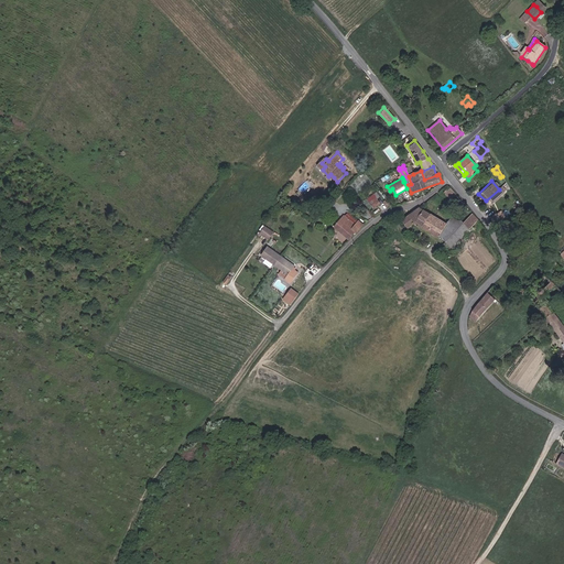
[(451,198),(455,194),(448,187),(446,187),(444,187),(441,190),(451,198)]
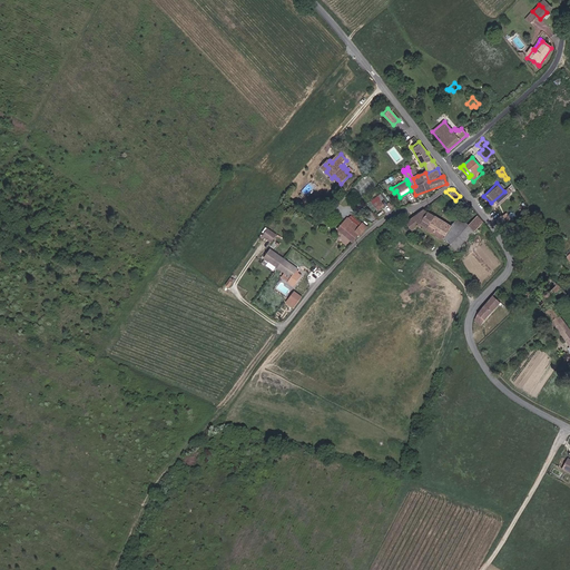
[(504,192),(491,203),(495,208),(509,196),(504,192)]
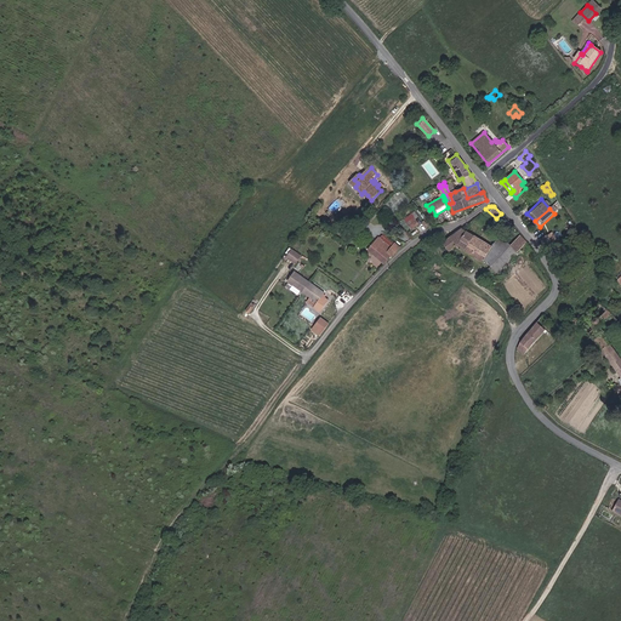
[(409,226),(412,232),(420,227),(415,221),(409,226)]
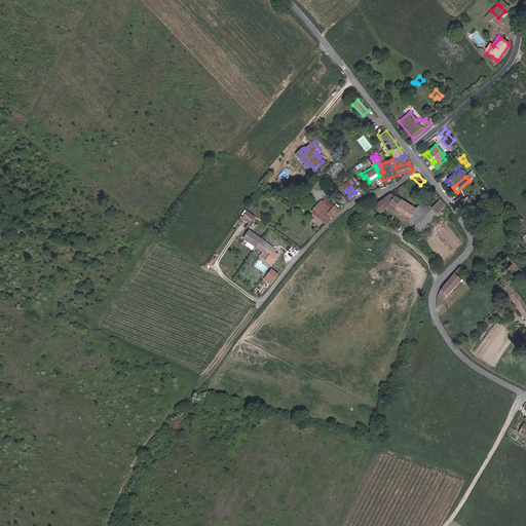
[(355,192),(349,196),(352,199),(363,192),(361,189),(360,191),(358,189),(355,190),(357,191),(355,192)]
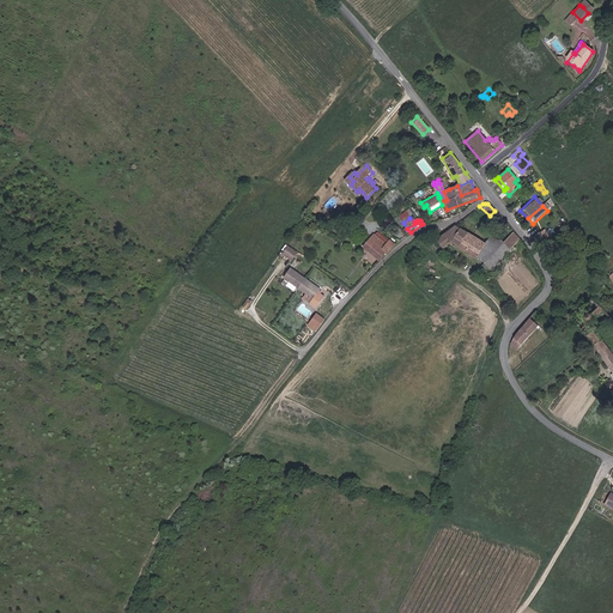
[(456,225),(438,242),(445,250),(451,244),(478,260),(486,244),(456,225)]
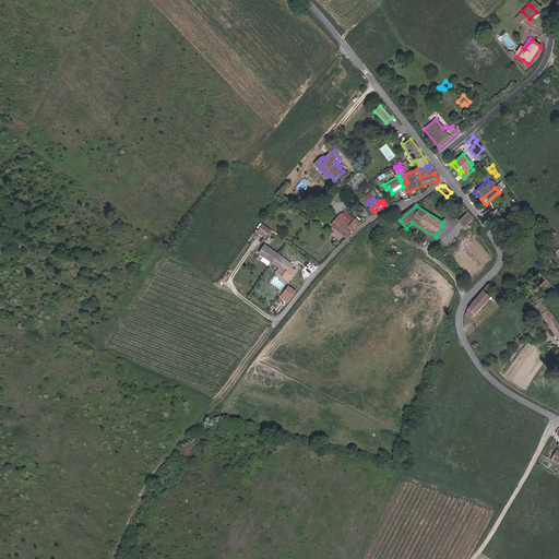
[(468,213),(460,222),(466,228),(474,219),(468,213)]
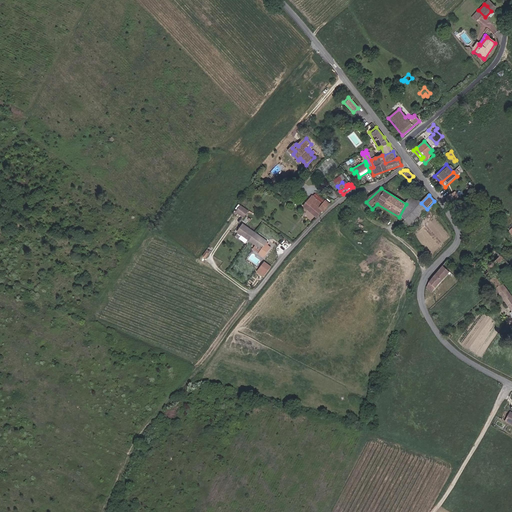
[(446,198),(450,203),(454,200),(451,195),(446,198)]
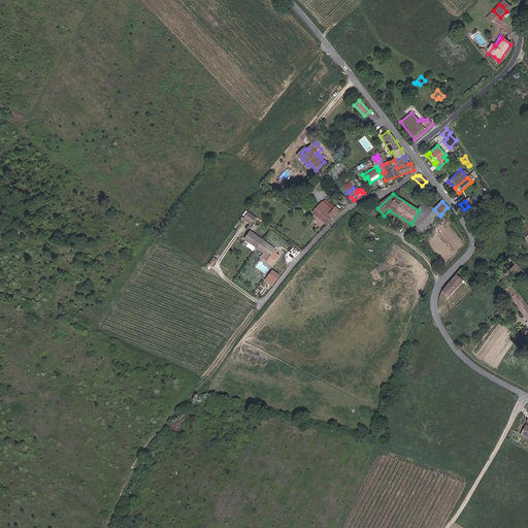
[(335,218),(341,210),(339,209),(342,206),(339,203),(335,208),(332,206),(330,209),(322,202),(312,212),(327,224),(334,217),(335,218)]
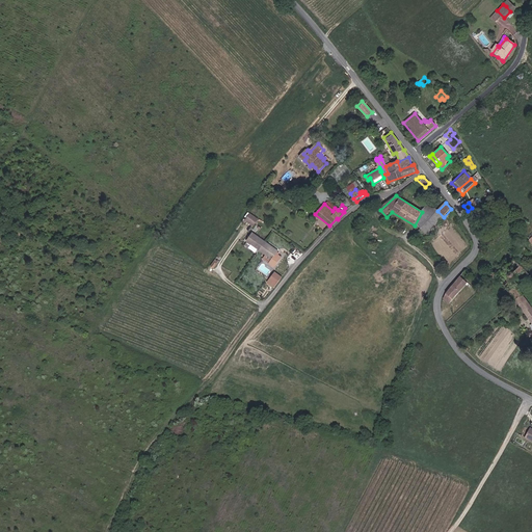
[(437,223),(444,217),(437,211),(431,217),(437,223)]
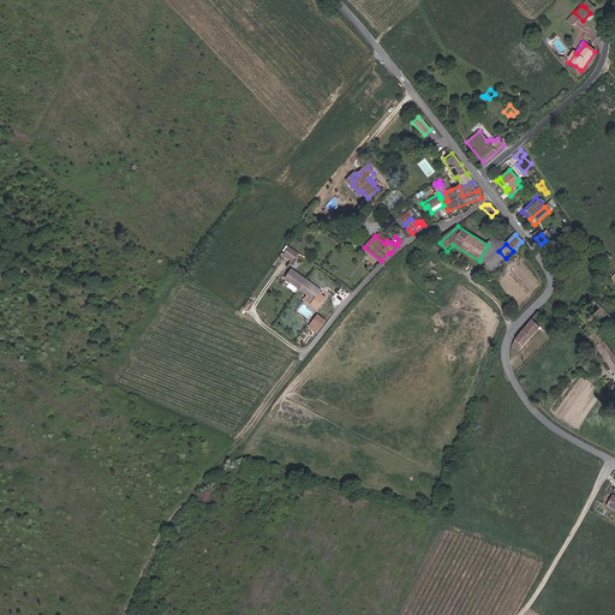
[(290,245),(285,255),(294,261),(300,252),(290,245)]
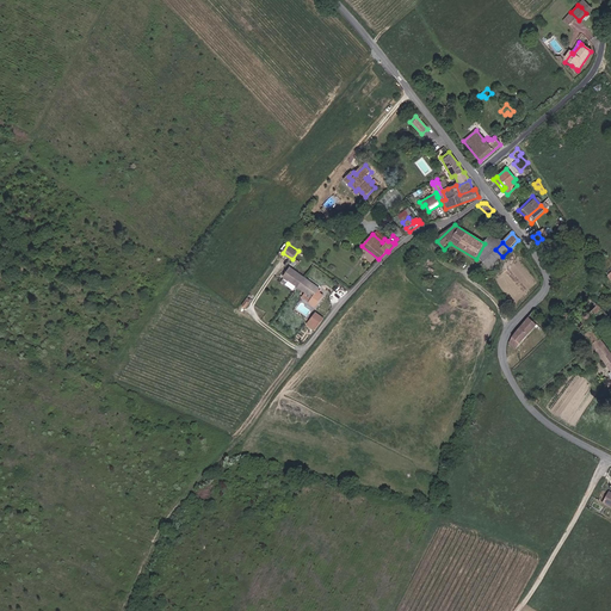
[(297,287),(303,277),(291,267),(284,277),(297,287)]
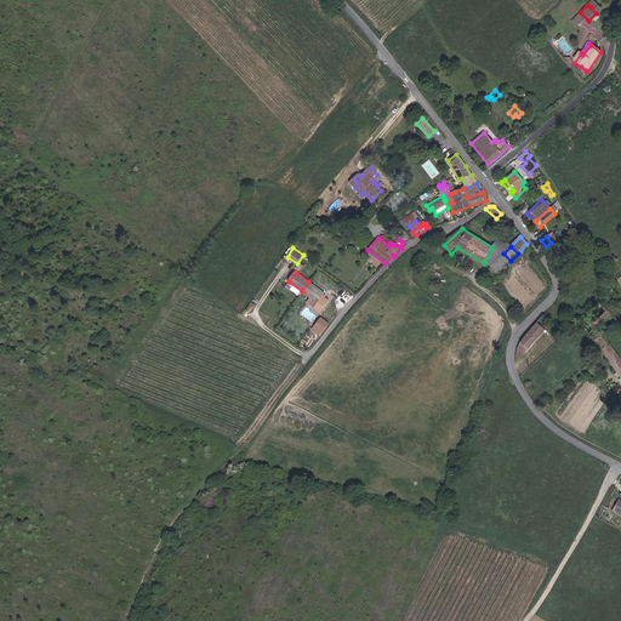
[(322,291),(308,281),(302,291),(309,296),(315,300),(322,291)]
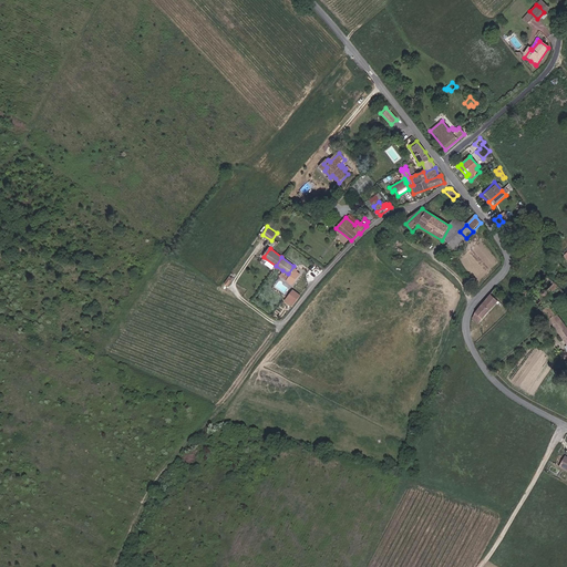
[(294,266),(288,274),(289,275),(286,279),(291,284),(299,274),(292,270),(296,267),(294,266)]
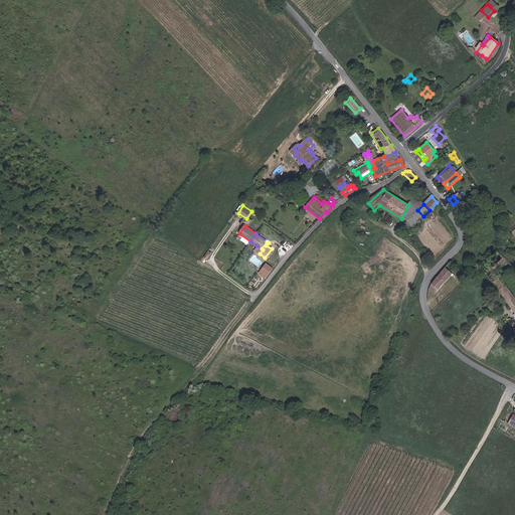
[(499,290),(505,284),(492,269),(493,268),(494,269),(497,266),(504,273),(512,266),(498,250),(482,265),(481,264),(479,264),(477,264),(476,265),(476,266),(476,268),(477,269),(479,269),(481,268),(499,290)]
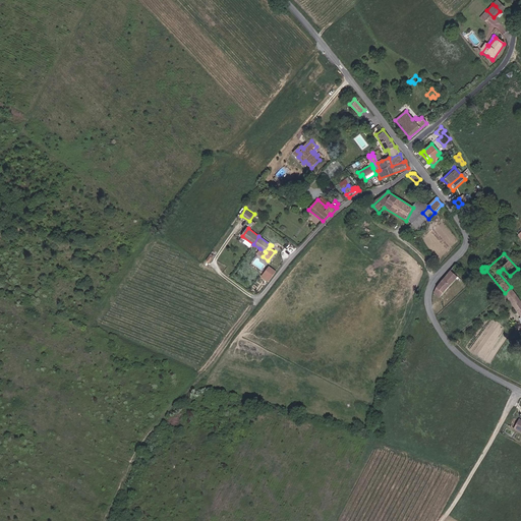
[(451,270),(455,274),(460,269),(462,272),(468,265),(462,257),(451,270)]
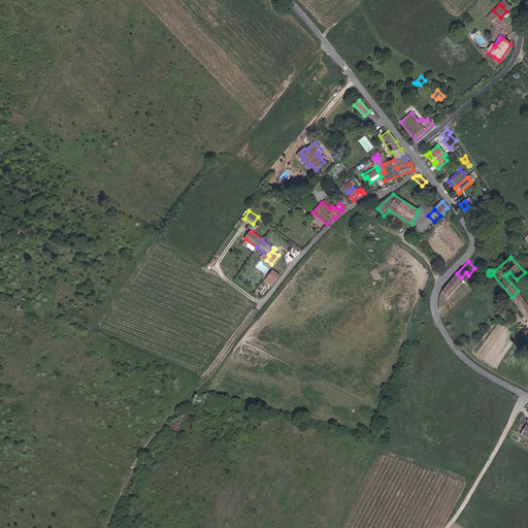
[(274,287),(282,277),(274,271),(267,281),(274,287)]
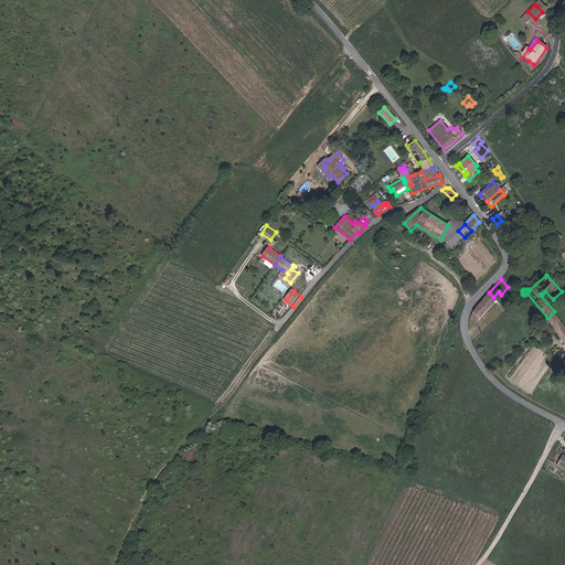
[(471,317),(470,319),(475,322),(477,320),(478,321),(481,316),(494,301),(497,302),(498,300),(493,297),(489,292),(476,307),(470,315),(471,317)]
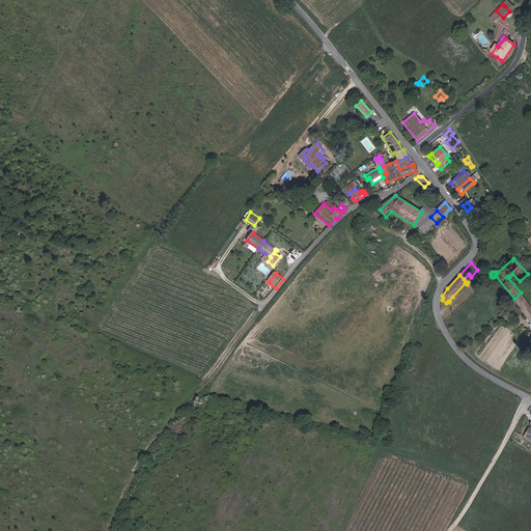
[(530,306),(521,292),(514,299),(530,322),(530,306)]
